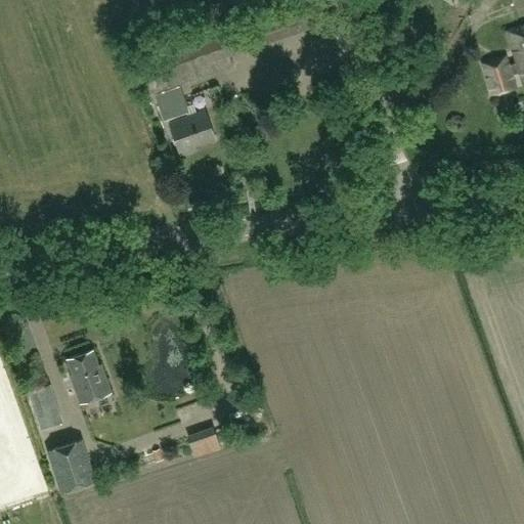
[(273,0),(192,29),(194,34),(138,54),(151,93),(230,64),(224,46),(308,16),(302,0),(273,0)]
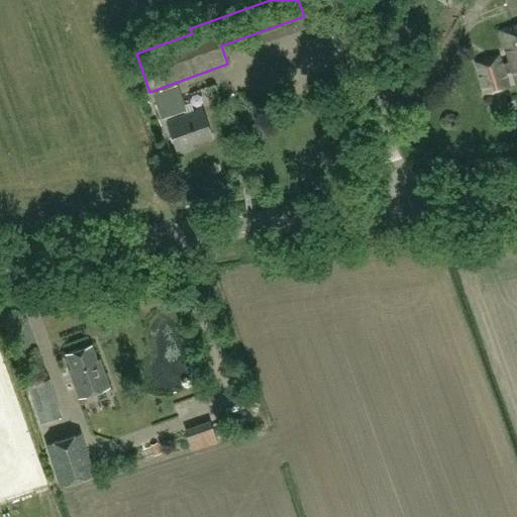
[(516,0),(500,0),(495,1),(499,15),(516,11),(516,0)]
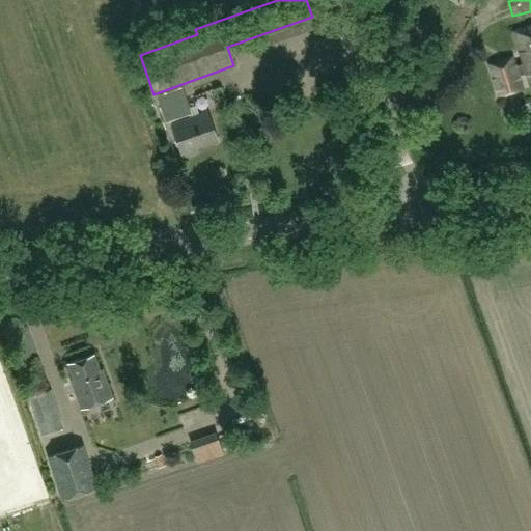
[(530,26),(513,32),(523,65),(514,67),(510,55),(486,62),(497,96),(522,89),(518,77),(526,75),(530,89),(530,88),(530,26)]
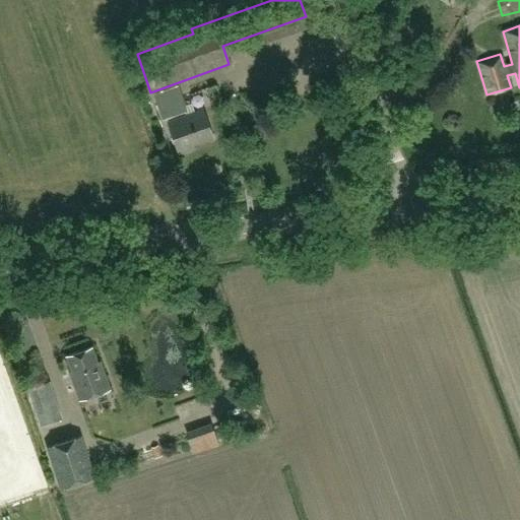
[(151,93),(159,118),(186,110),(177,84),(151,93)]
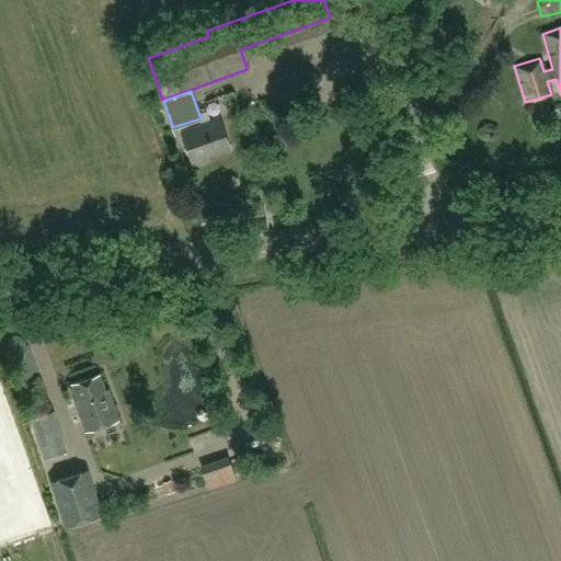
[(260,102),(233,91),(225,112),(251,123),(260,102)]
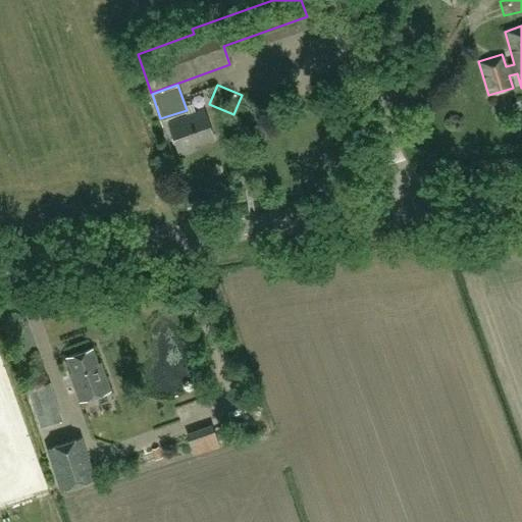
[(202,109),(166,121),(176,150),(179,149),(180,152),(192,148),(191,145),(212,138),(202,109)]
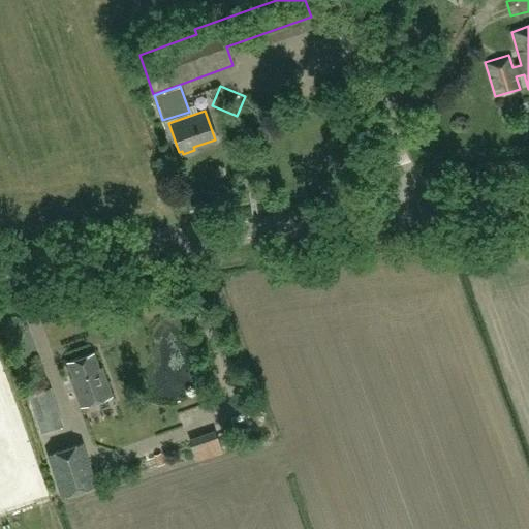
[(66,363),(71,378),(69,379),(79,407),(111,397),(100,369),(98,370),(93,353),(66,363)]
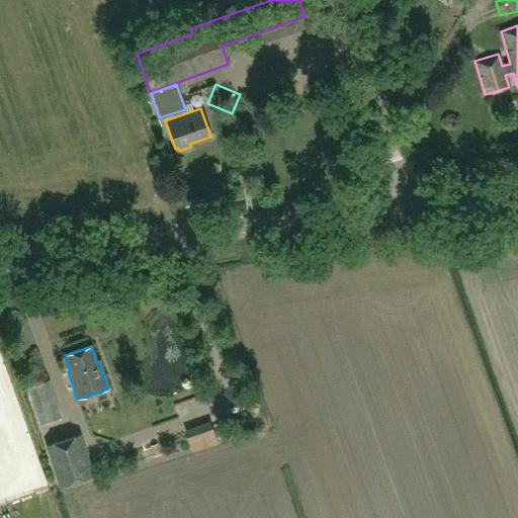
[(51,380),(25,386),(38,425),(62,418),(51,380)]
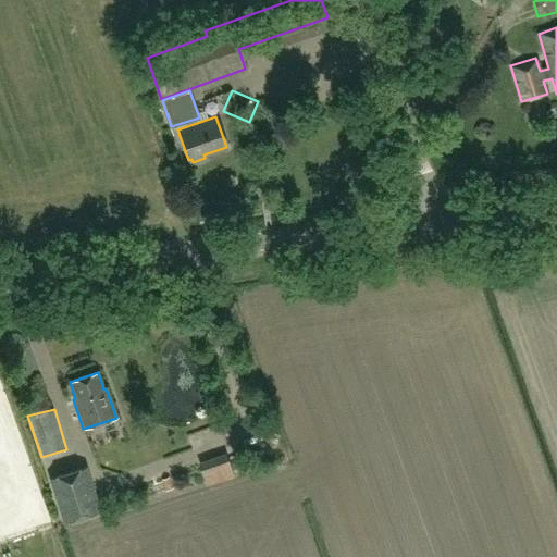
[(262,438),(275,434),(271,424),(259,429),(262,438)]
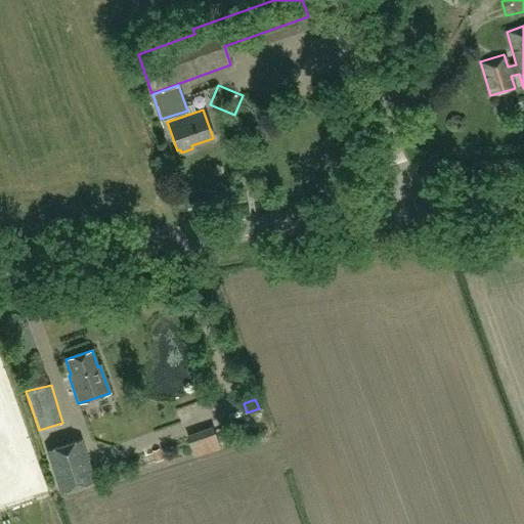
[(217,422),(190,433),(201,454),(226,444),(217,422)]
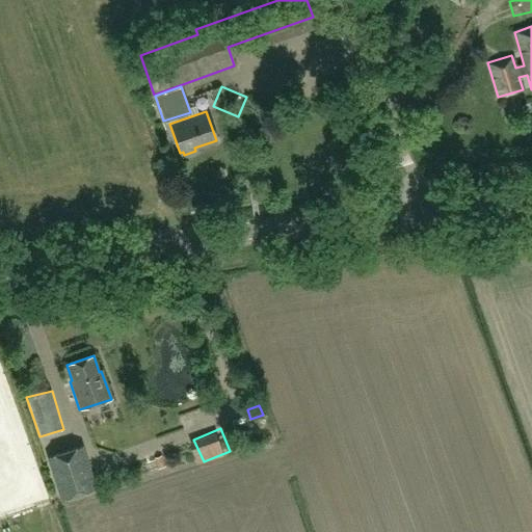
[(49,456),(62,498),(96,487),(82,446),(49,456)]
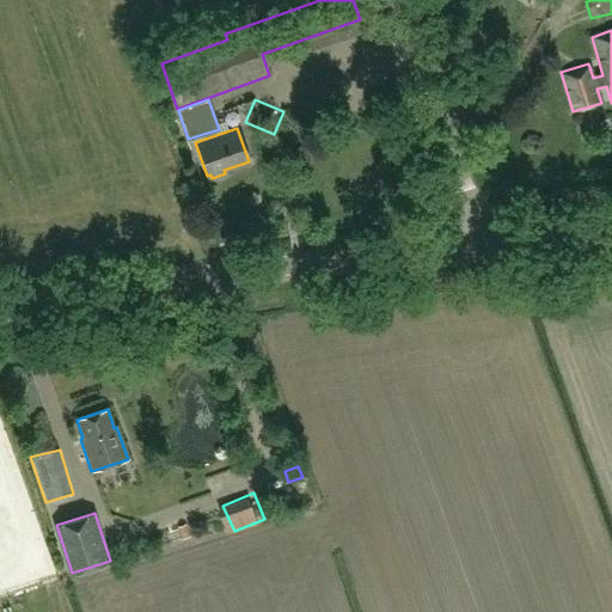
[(178,527),(182,539),(190,537),(185,525),(178,527)]
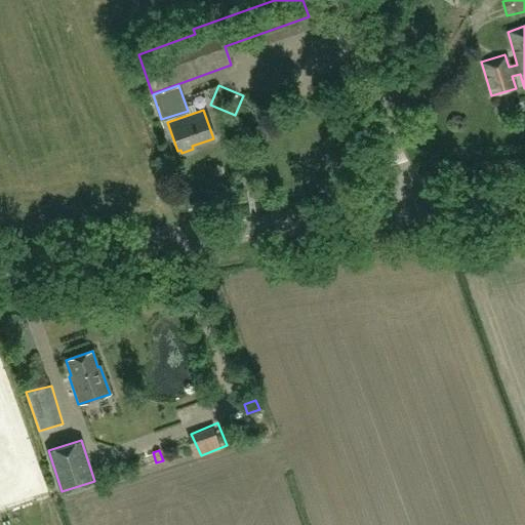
All buildings are outlined.
